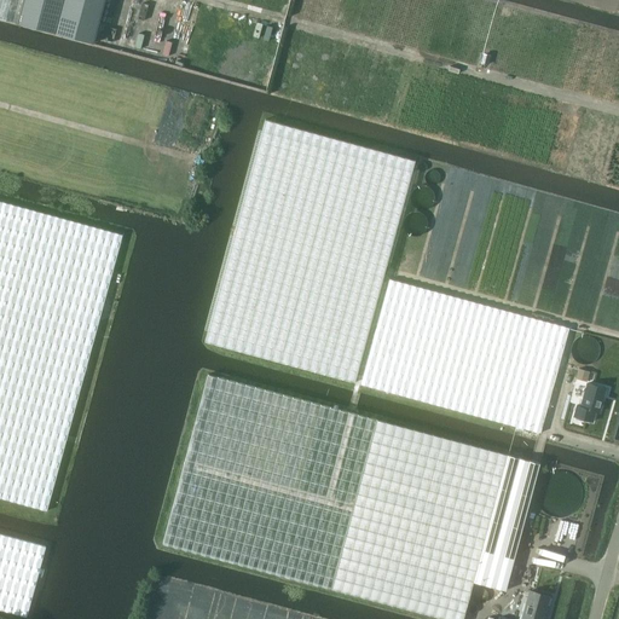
[(23,0),(0,0),(0,18),(18,23),(23,0)]
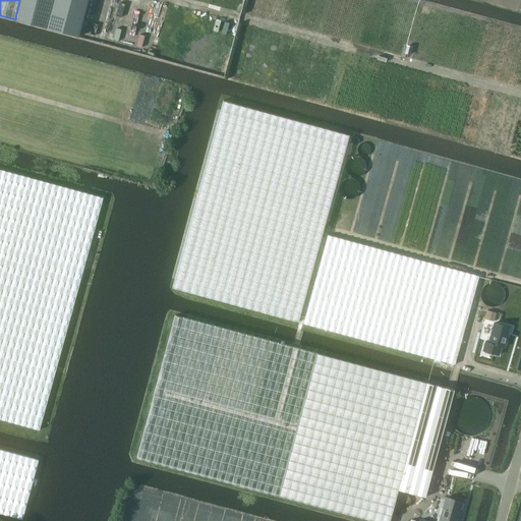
[(78,37),(88,0),(19,0),(15,19),(78,37)]
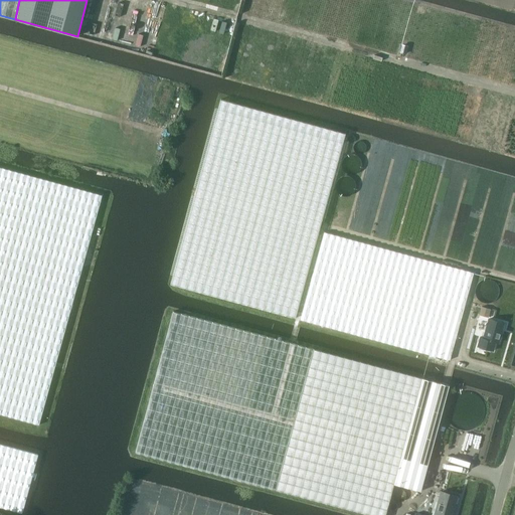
[(402,45),(400,53),(406,55),(408,47),(402,45)]
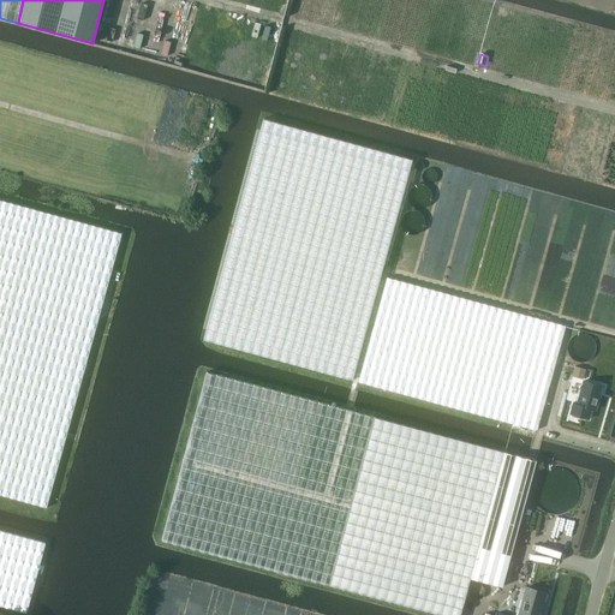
[(263,119),(203,339),(352,380),(412,160),(263,119)]
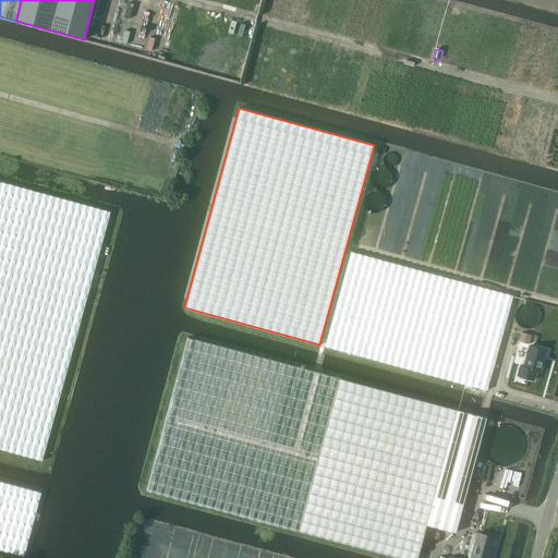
[(0,448),(43,460),(110,211),(0,181),(0,448)]
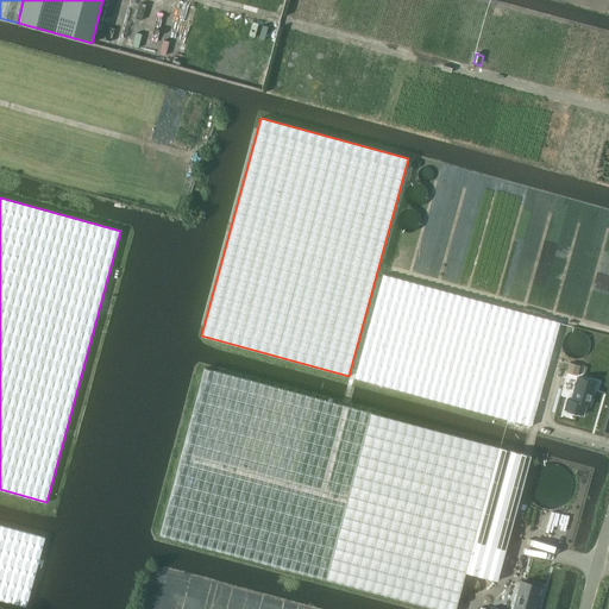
[(355,378),(413,394),(531,426),(559,322),(383,275),(355,378)]
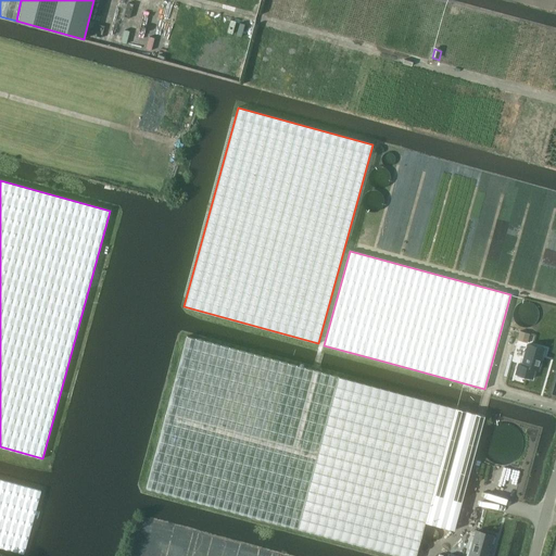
[(519,331),(517,341),(527,343),(530,335),(519,331)]
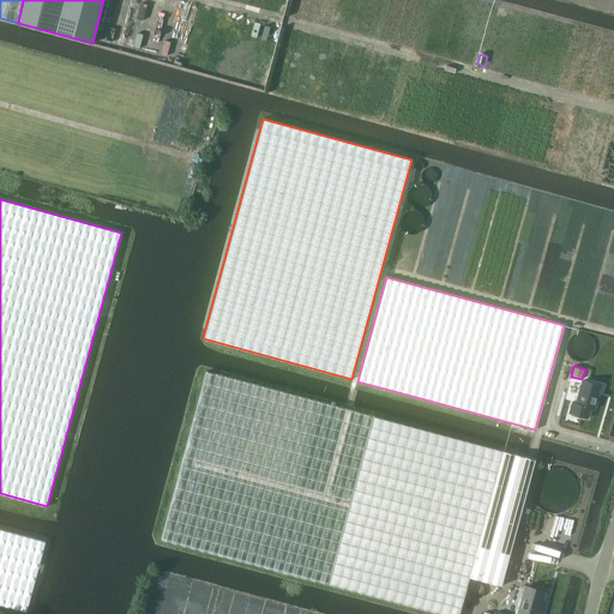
[(206,372),(161,540),(438,613),(462,613),(471,578),(501,585),(535,459),(505,452),(379,419),(206,372)]
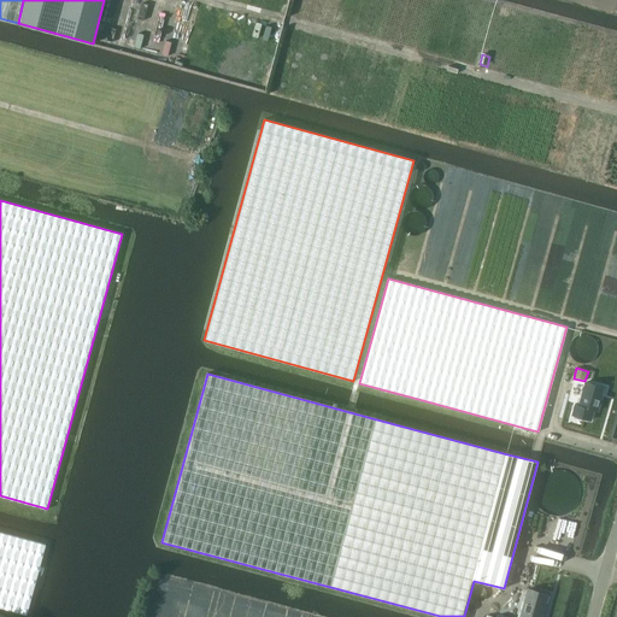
[(591,419),(593,410),(597,410),(604,387),(585,382),(579,405),(575,404),(573,415),(591,419)]
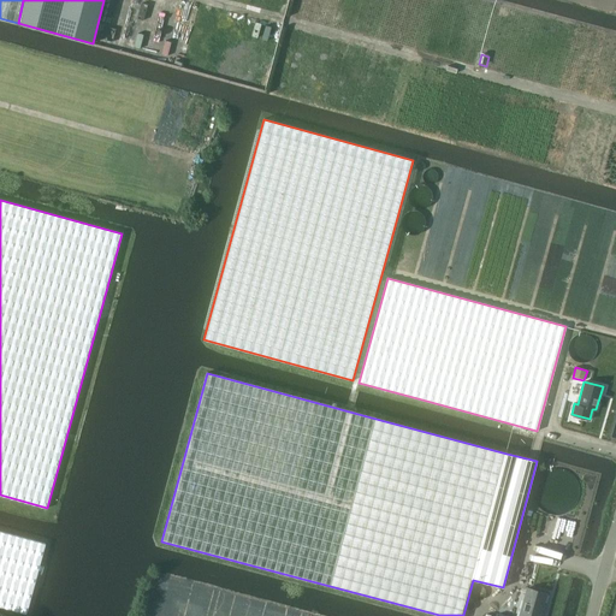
[(46,544),(0,531),(0,606),(27,614),(46,544)]
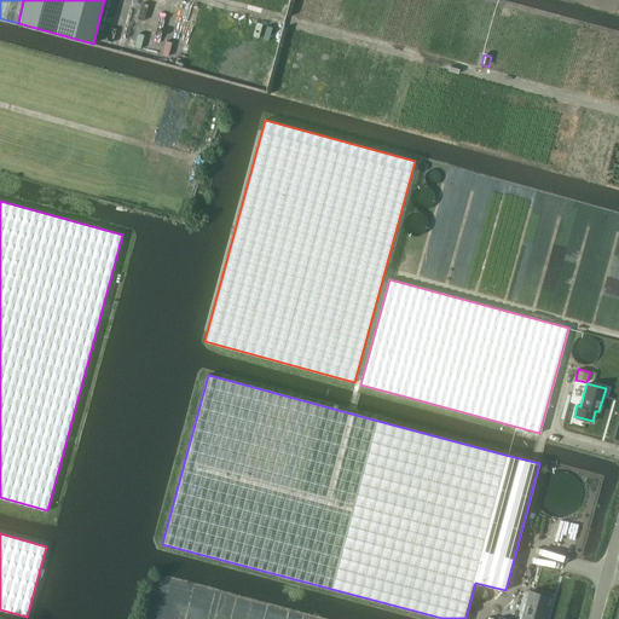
[(543,618),(548,608),(545,607),(549,596),(530,591),(521,618),(543,618)]
